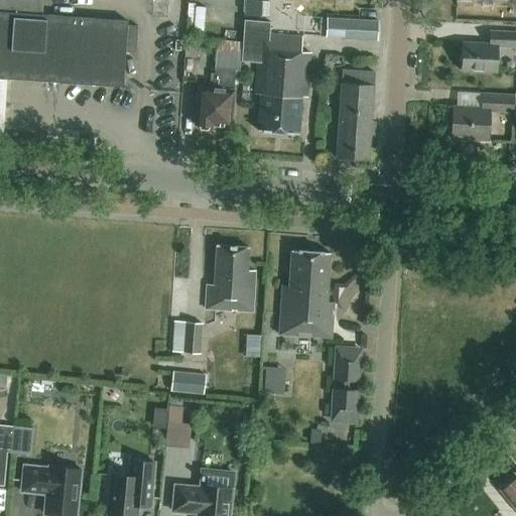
[(0,0),(0,77),(123,86),(125,50),(136,51),(138,24),(127,23),(127,19),(41,13),(41,0),(0,0)]
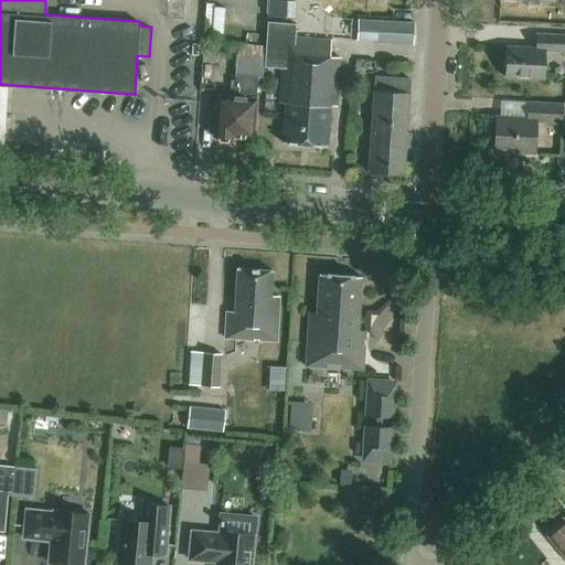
[(267,0),(266,32),(295,33),(296,1),(294,0),(267,0)]
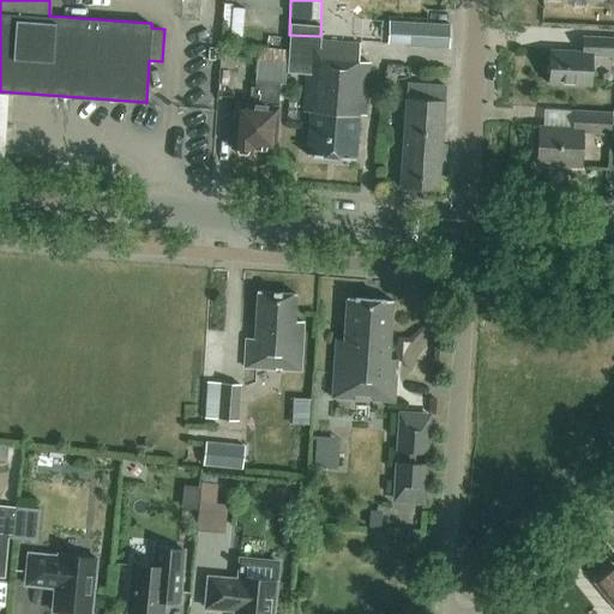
[(229,7),(229,47),(253,47),(253,7),(229,7)]
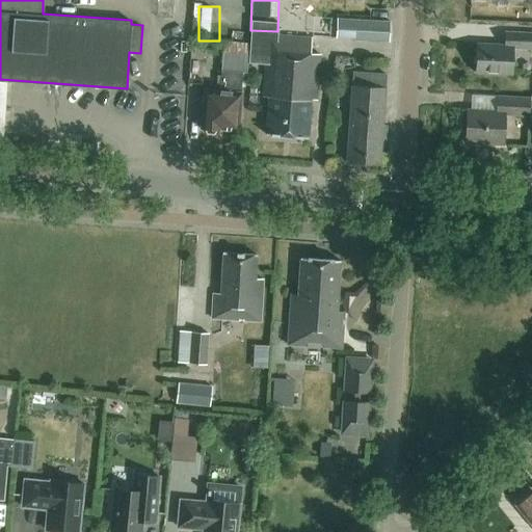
[(391,21),(338,18),(337,37),(354,38),(354,40),(390,42),(391,21)]
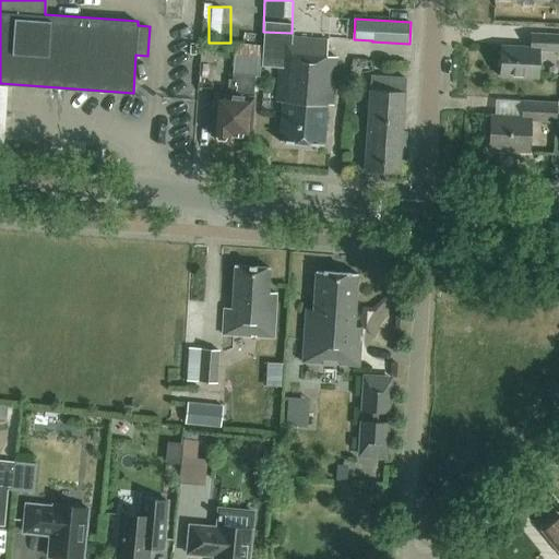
[(558,35),(532,34),(531,48),(501,46),(499,76),(537,79),(538,50),(558,51),(558,35)]
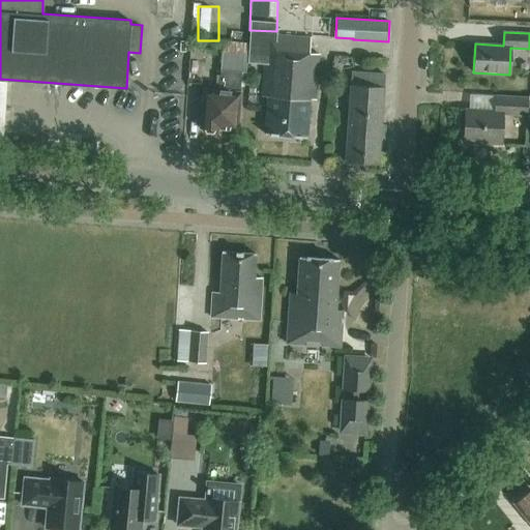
[(266,33),(265,50),(262,95),(267,95),(265,134),(306,137),(310,88),(316,89),(319,53),(310,53),(311,36),(266,33)]
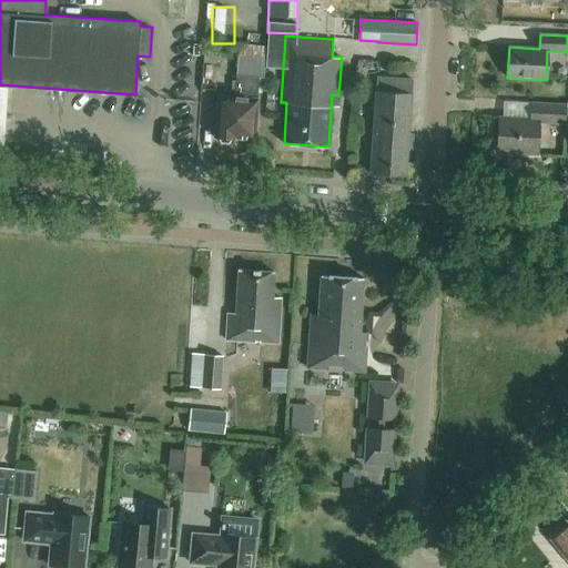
[(255,139),(259,78),(264,78),(265,59),(237,57),(236,74),(235,97),(217,95),(214,138),(217,138),(220,142),(227,142),(231,139),(235,140),(235,138),(255,139)]
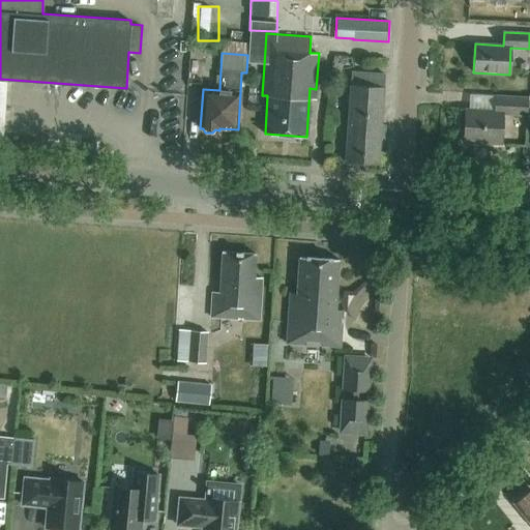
[(384,140),(385,124),(381,124),(384,74),(351,71),(345,162),(378,164),(380,140),(384,140)]
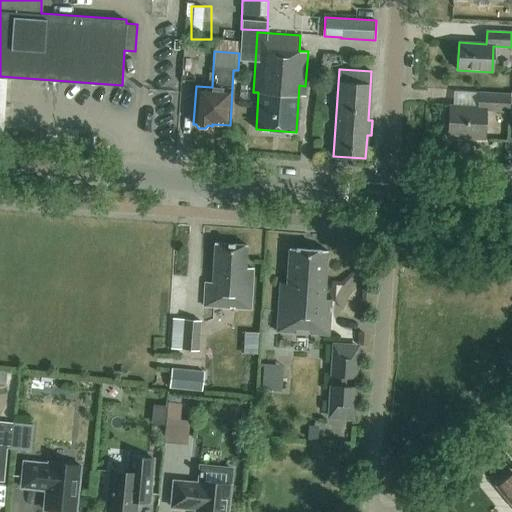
[(447,121),(446,137),(485,139),(486,110),(509,112),(510,95),(478,93),(477,107),(444,105),(443,121),(447,121)]
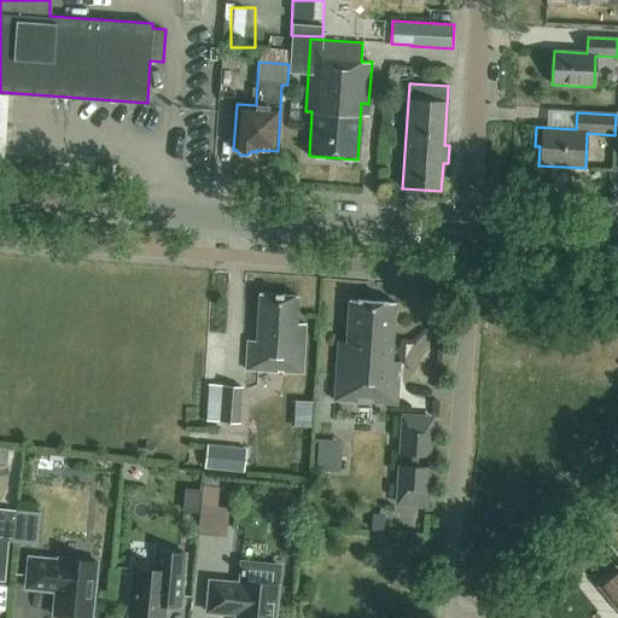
[(299,373),(303,324),(295,324),(297,296),(258,293),(254,340),(245,340),(243,368),(299,373)]
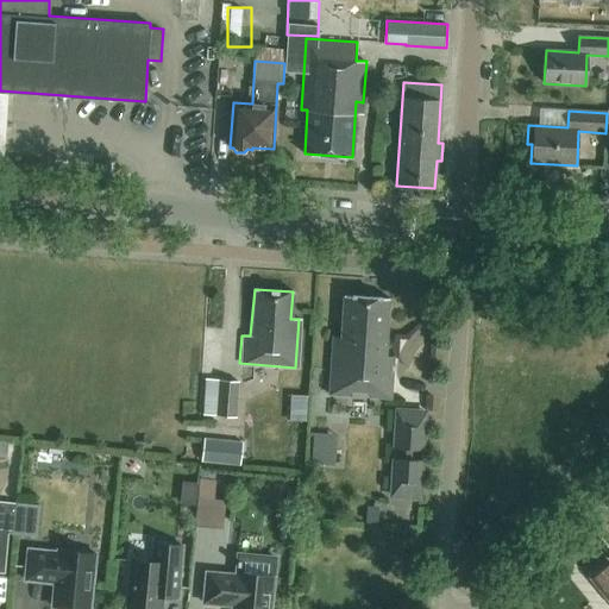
[(391,397),(394,357),(387,356),(390,299),(345,295),(341,337),(334,337),(330,395),(377,397),(377,396),(391,397)]
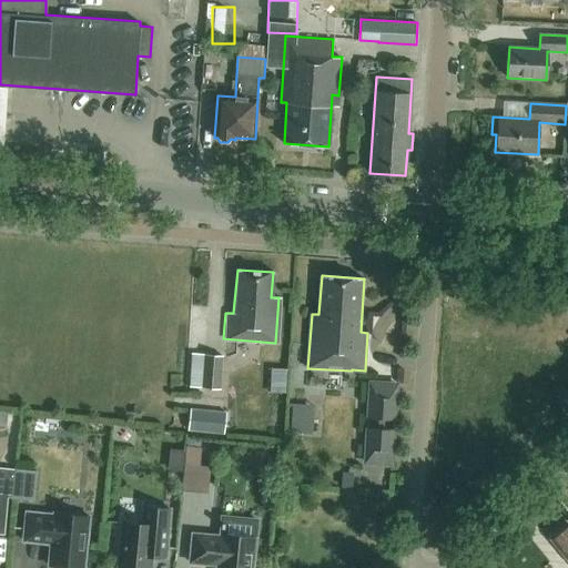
[(290,343),(287,367),(296,368),(298,343),(290,343)]
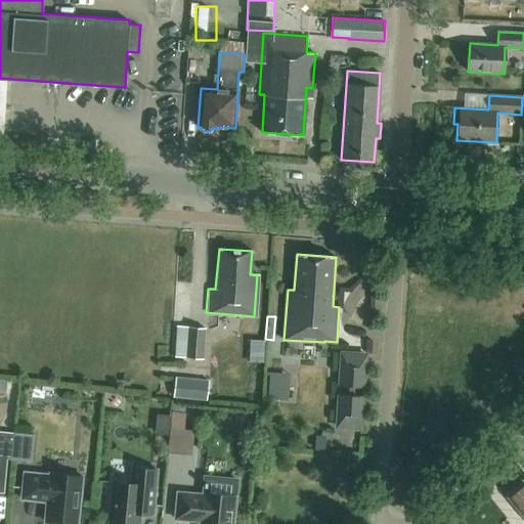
[(207,328),(176,325),(174,357),(205,359),(207,328)]
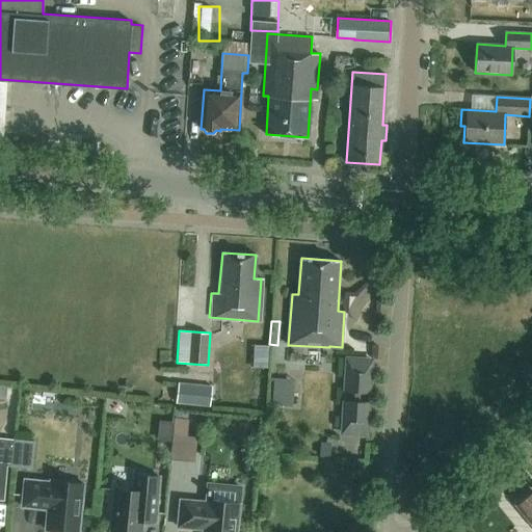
[(345,355),(343,391),(354,392),(354,401),(342,400),(340,435),(370,437),(372,402),(360,401),(360,392),(372,393),(374,357),(345,355)]
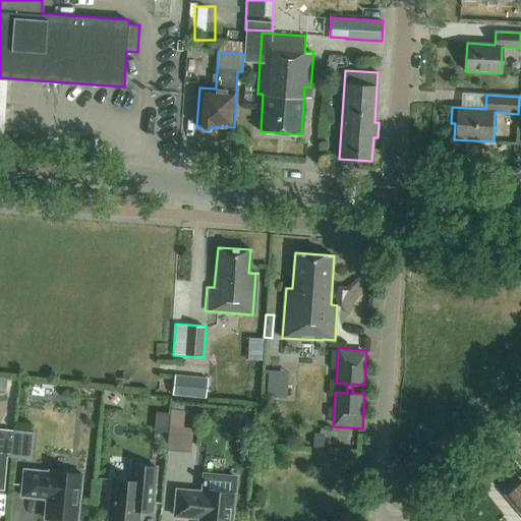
[(276,398),(294,397),(293,368),(275,369),(276,398)]
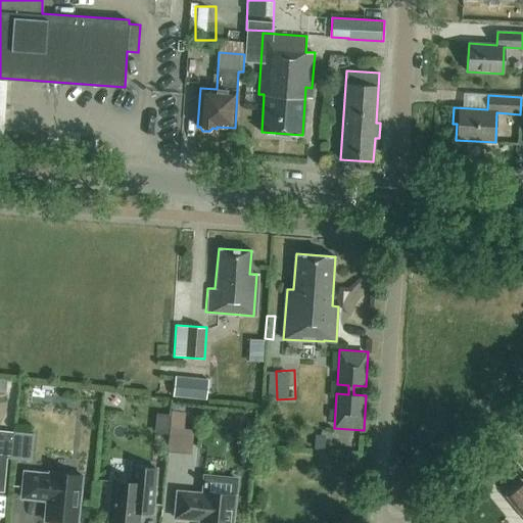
[(208,379),(176,376),(174,396),(206,399),(208,379)]
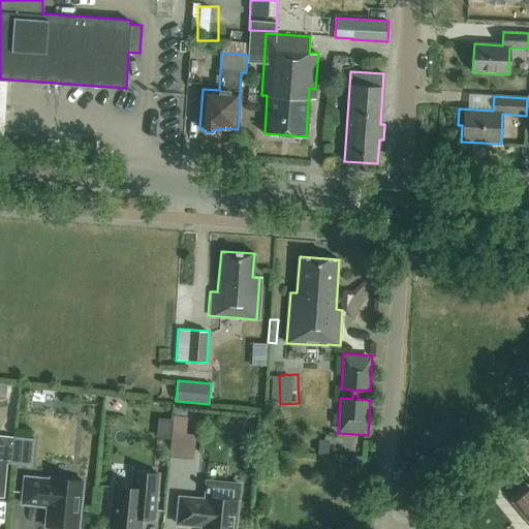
[(173,414),(169,457),(194,459),(196,434),(186,433),(188,416),(173,414)]
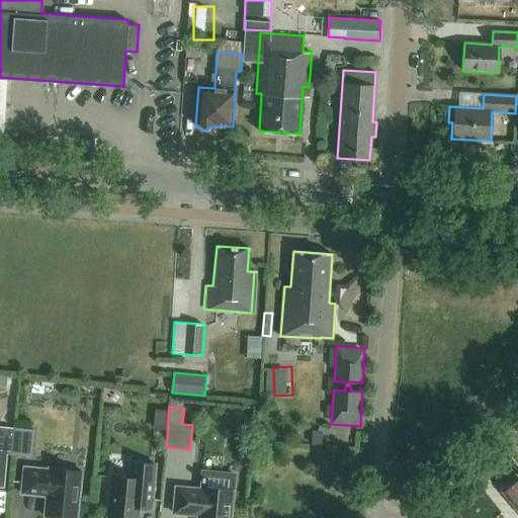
[(0,487),(4,488),(7,454),(11,454),(13,427),(0,425),(0,487)]
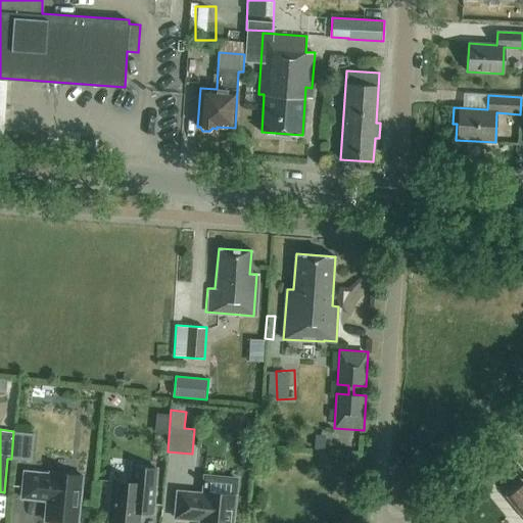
[(326,431),(316,431),(316,445),(326,446),(326,431)]
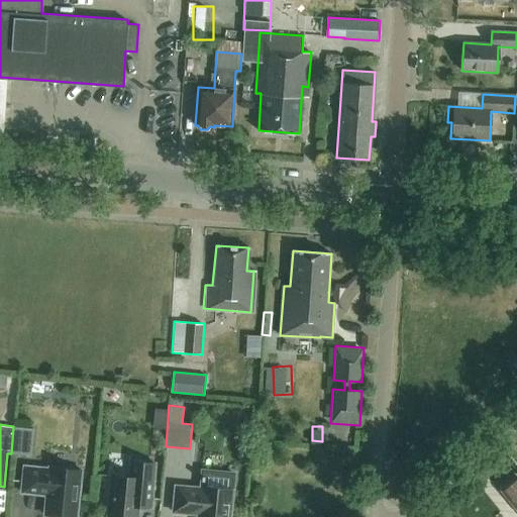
[(137,516),(138,506),(151,507),(156,463),(131,461),(129,477),(112,476),(107,516),(137,516)]
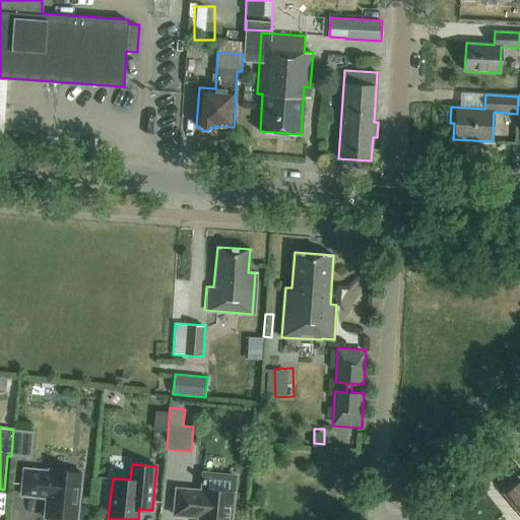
[(68,519),(76,519),(82,473),(50,469),(50,471),(24,469),(22,495),(47,498),(45,518),(68,519)]
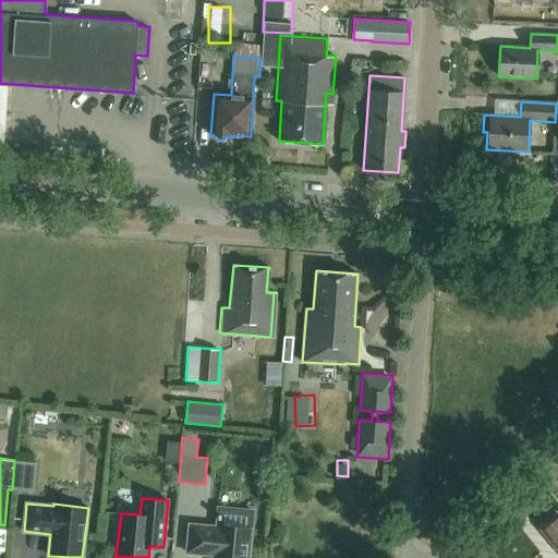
[(557,549),(557,516),(542,530),(557,549)]
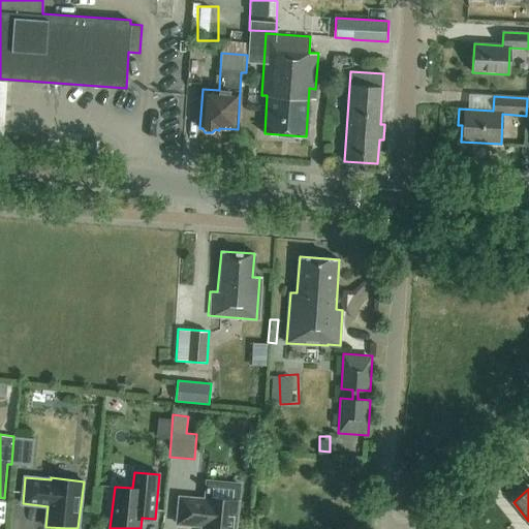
[(236,528),(239,501),(206,498),(206,499),(180,497),(178,524),(203,526),(203,528),(236,528)]
